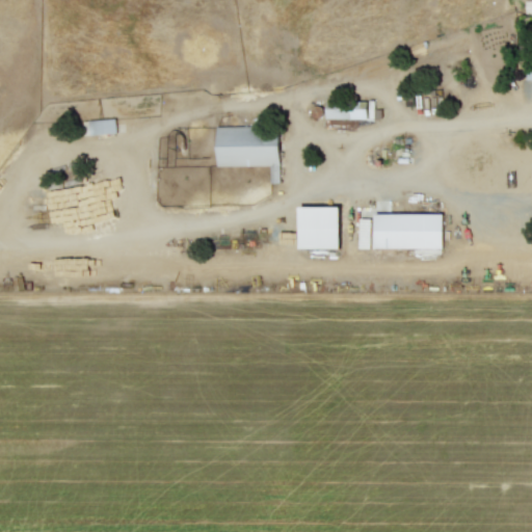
[(373,117),(373,100),(324,101),(324,117),(373,117)]
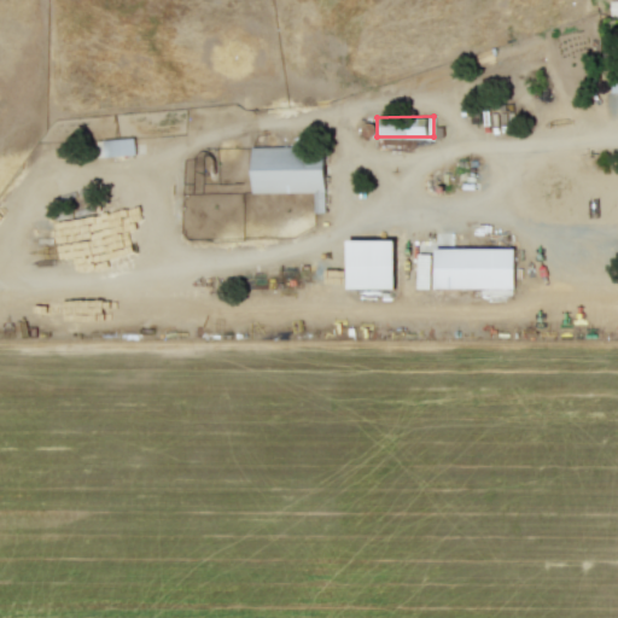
[(97,156),(134,155),(134,138),(97,139),(97,156)]
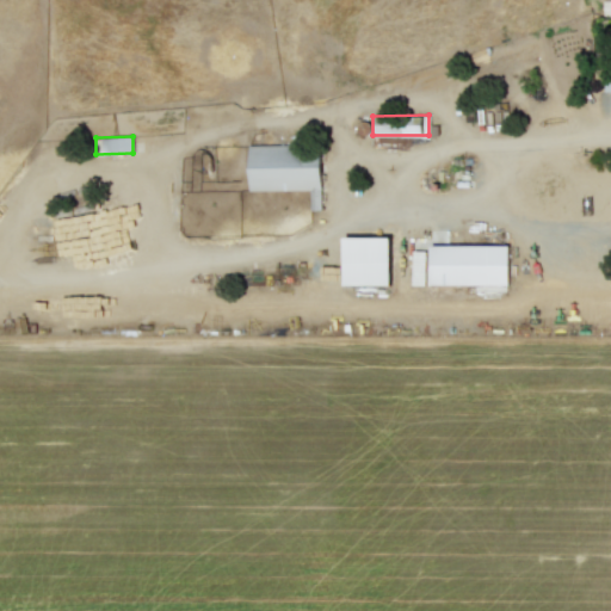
[(248,190),(309,190),(310,209),(320,209),(320,144),(248,146),(248,190)]
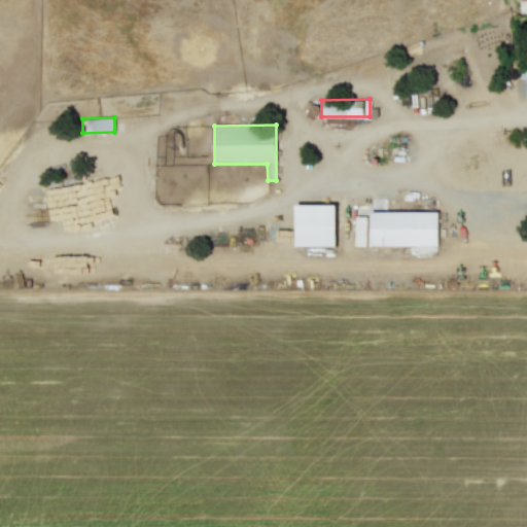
[(336,245),(336,204),(295,204),(296,245),(336,245)]
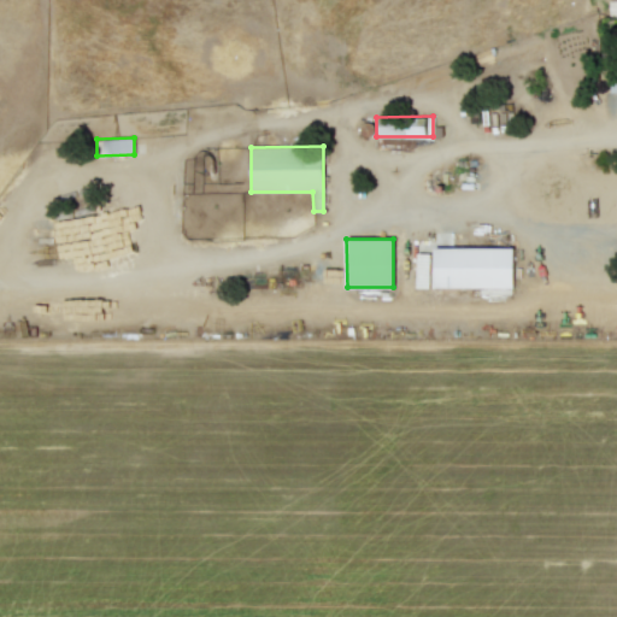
[(512,287),(512,247),(434,247),(434,287),(512,287)]
